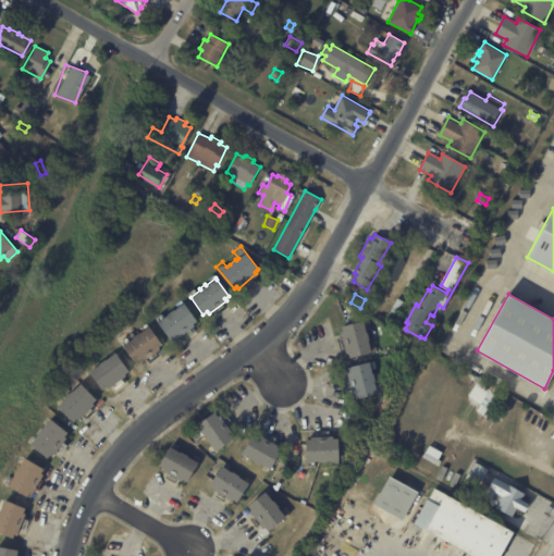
[(393,325),(385,321),(398,298),(406,303),(393,325)]
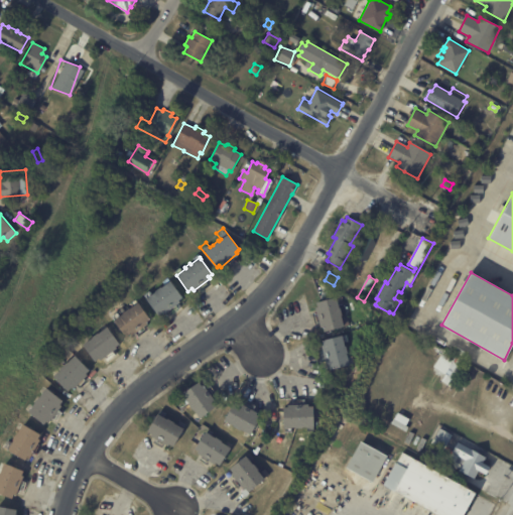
[(170,281),(181,296),(177,299),(179,301),(164,311),(163,310),(157,314),(146,297),(155,291),(154,290),(160,286),(160,287),(169,280),(170,281)]
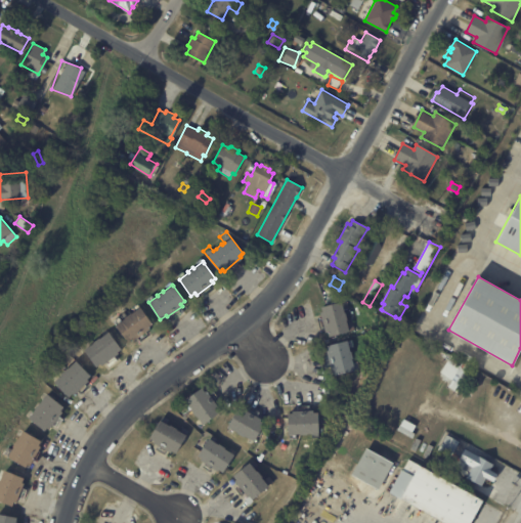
[(328,332),(327,329),(323,330),(319,312),(321,311),(320,307),(341,302),(348,332),(334,335),(333,334),(329,336),(328,332)]
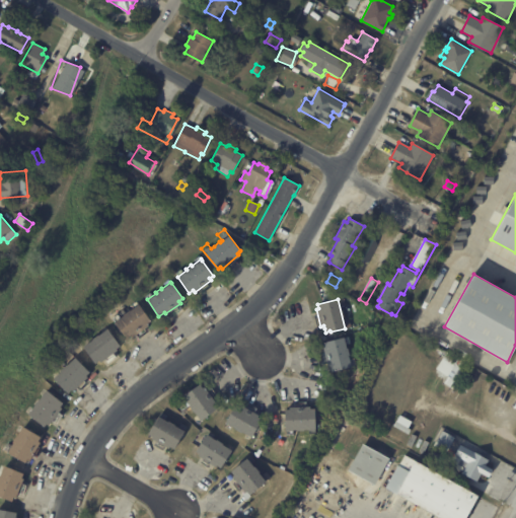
[(140,306),(149,319),(145,322),(148,325),(131,337),(130,336),(127,339),(115,321),(123,315),(123,314),(129,309),(129,311),(139,304),(140,306)]
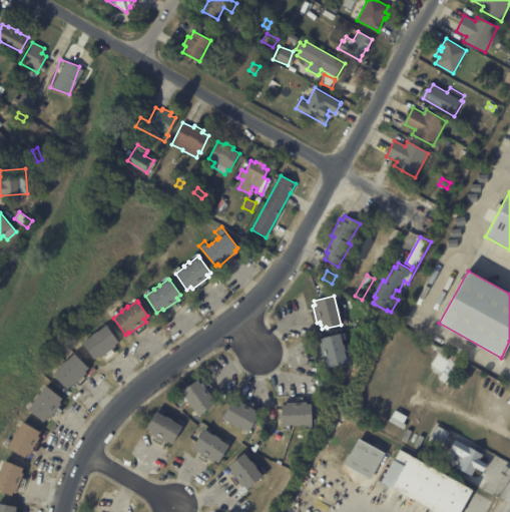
[(113,347),(99,358),(97,357),(94,359),(82,343),(91,337),(90,336),(96,331),(97,333),(106,326),(117,342),(113,345),(114,347),(113,347)]
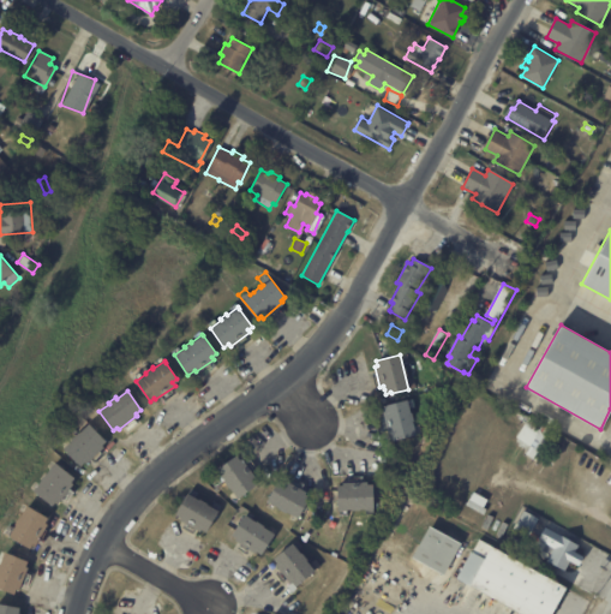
[(397,439),(395,439),(394,434),(391,434),(385,412),(390,411),(389,405),(409,399),(413,411),(415,419),(414,419),(418,433),(397,439)]
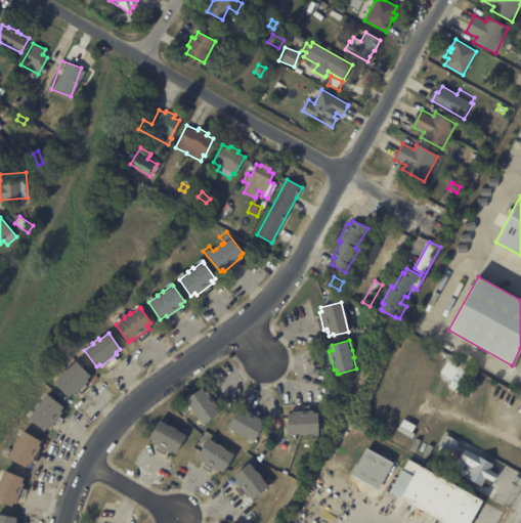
[(439,371),(450,355),(461,362),(462,361),(470,366),(453,390),(448,386),(452,380),(439,371)]
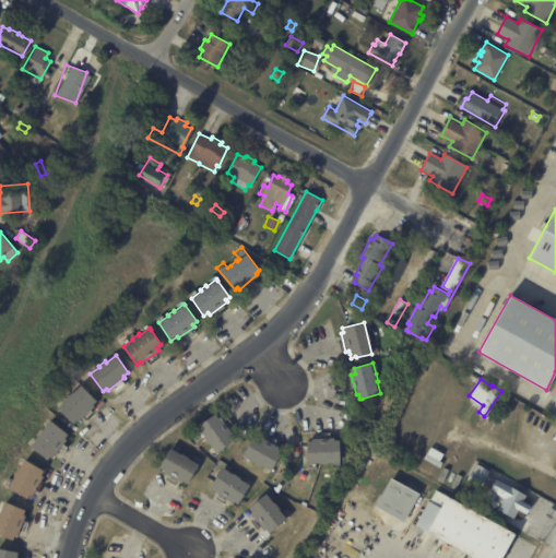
[(92,408),(79,422),(77,419),(73,424),(58,407),(67,400),(66,399),(72,392),(73,393),(81,386),(96,401),(93,404),(94,406),(92,408)]
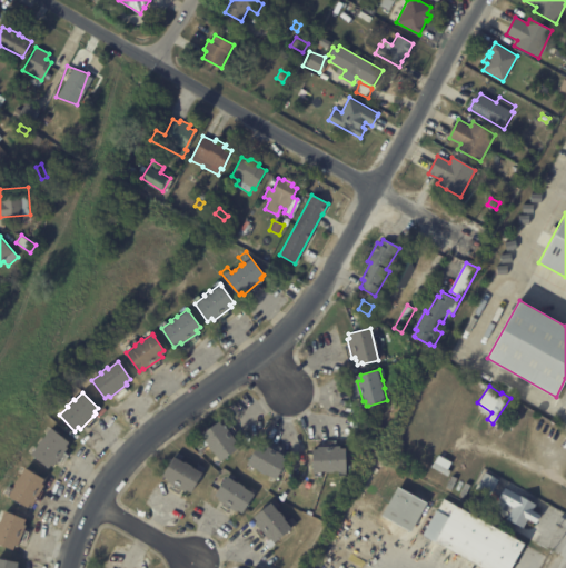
[(226,426),(237,442),(236,444),(238,448),(220,461),(212,451),(212,452),(208,446),(209,445),(201,435),(219,421),(222,426),(225,424),(226,426)]
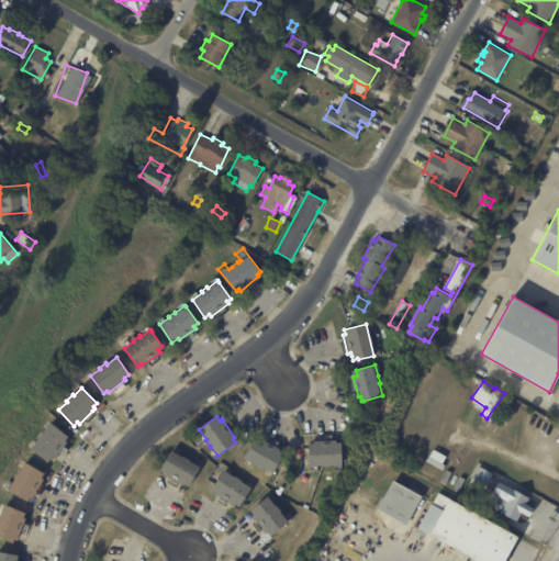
[(65,444),(53,460),(52,459),(48,462),(31,448),(37,439),(37,438),(42,432),(43,433),(51,423),(68,436),(65,440),(67,441),(65,444)]
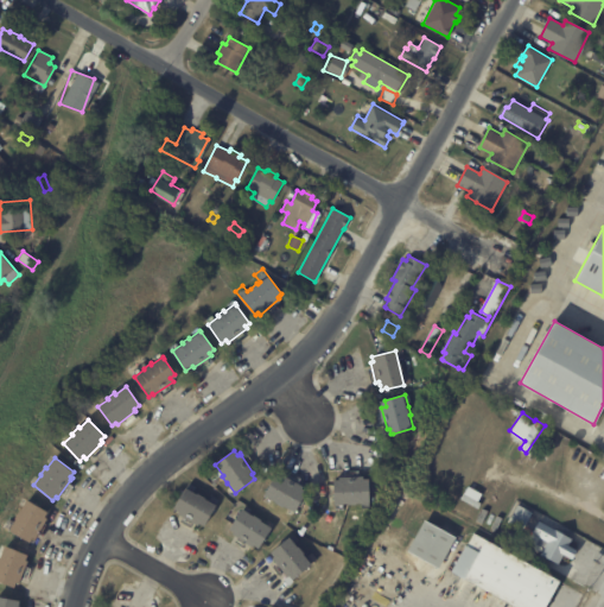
[(288,478),(303,485),(302,488),(305,491),(294,511),(284,505),(283,506),(275,503),(275,501),(265,494),(277,473),(281,475),(281,474),(288,478)]
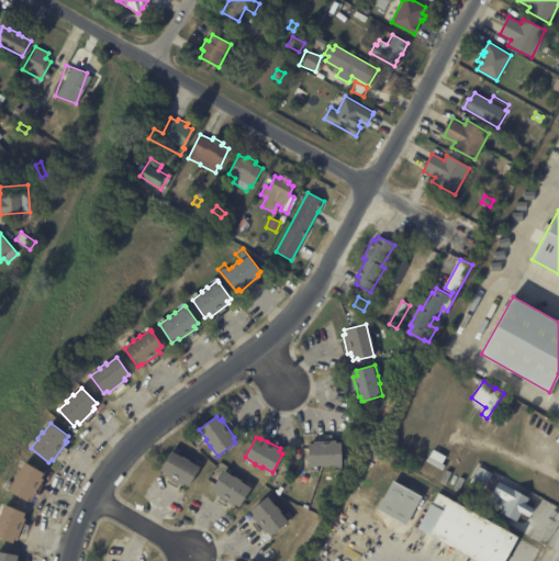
[(341,445),(341,464),(328,464),(328,466),(309,467),(309,444),(313,444),(313,441),(334,440),(335,444),(339,444),(341,445)]
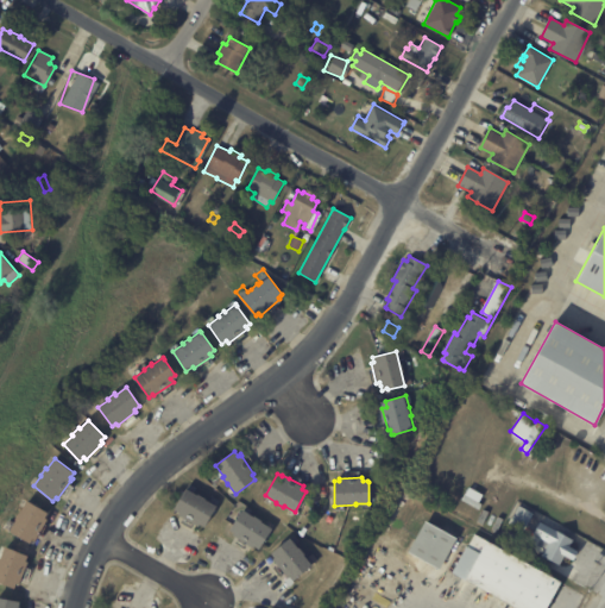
[(188,490),(196,495),(197,494),(205,497),(203,500),(215,507),(203,528),(196,524),(195,525),(176,515),(177,513),(174,511),(186,489),(188,490)]
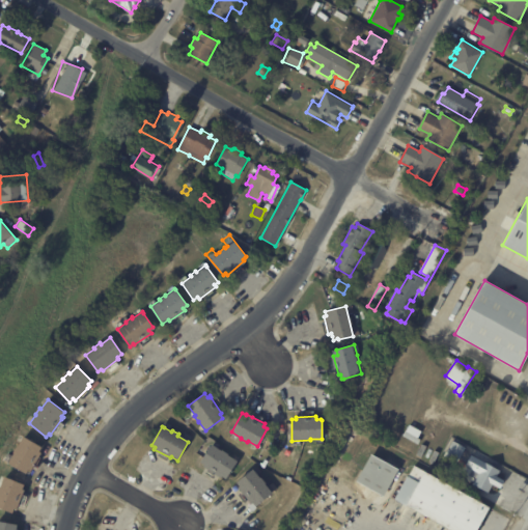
[(33,465),(30,470),(29,469),(26,473),(8,463),(15,453),(14,452),(17,446),(18,447),(24,437),(42,447),(39,451),(40,452),(33,465)]
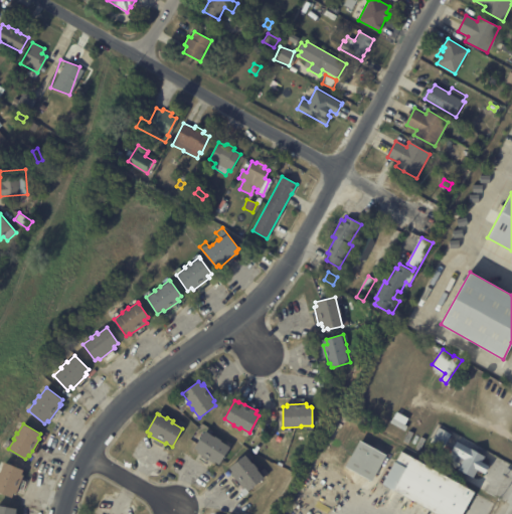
[(438,426),(450,434),(444,445),(432,438),(438,426)]
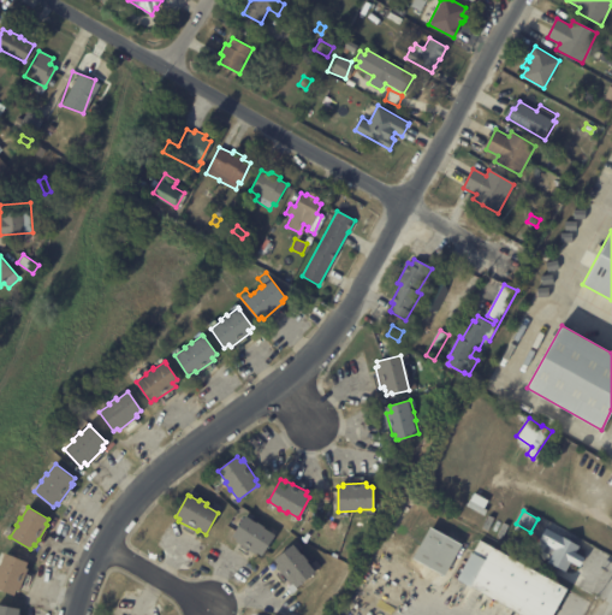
[(255,551),(254,554),(235,540),(236,538),(231,536),(244,515),(255,522),(256,521),(263,526),(262,527),(273,534),(260,555),(255,551)]
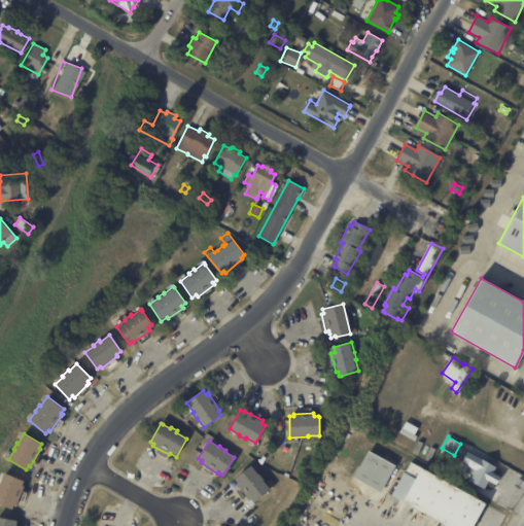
[(495,468),(492,474),(500,478),(496,485),(487,480),(482,489),(467,481),(474,469),(461,462),(466,452),(495,467),(495,468)]
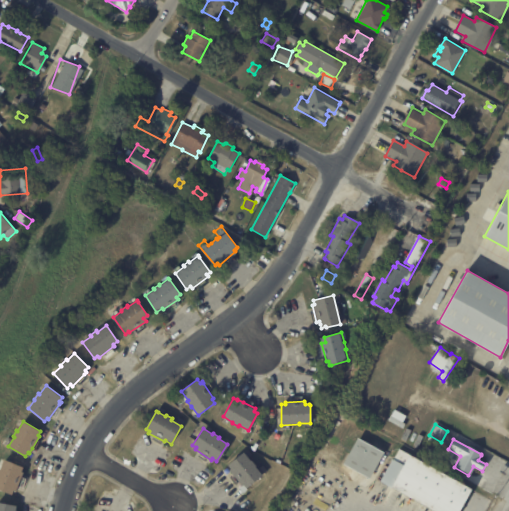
[(374,477),(373,479),(347,465),(361,440),(387,453),(374,477)]
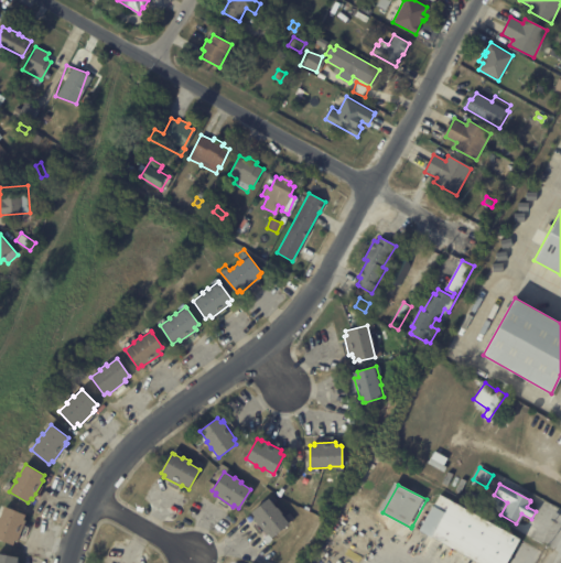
[(513,562),(478,562),(419,530),(439,494),(525,541),(513,562)]
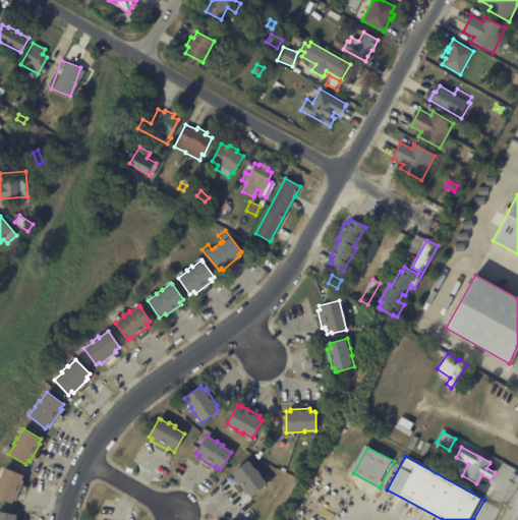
[(262,475),(267,482),(251,496),(248,492),(246,494),(233,477),(235,475),(232,472),(248,459),(255,468),(256,467),(261,473),(260,474),(262,475)]
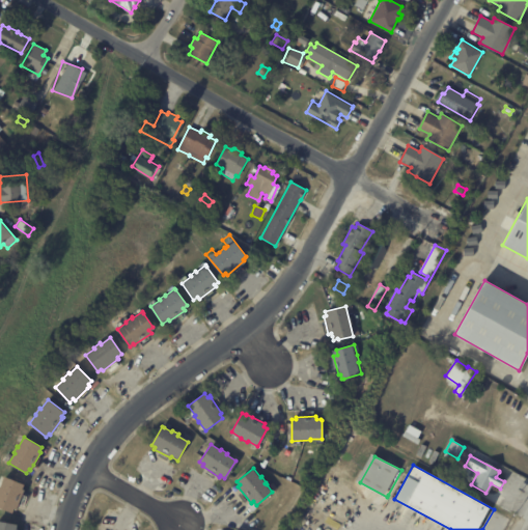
[(23,491),(16,509),(15,508),(12,512),(0,507),(0,487),(4,476),(24,484),(22,489),(24,490),(23,491)]
